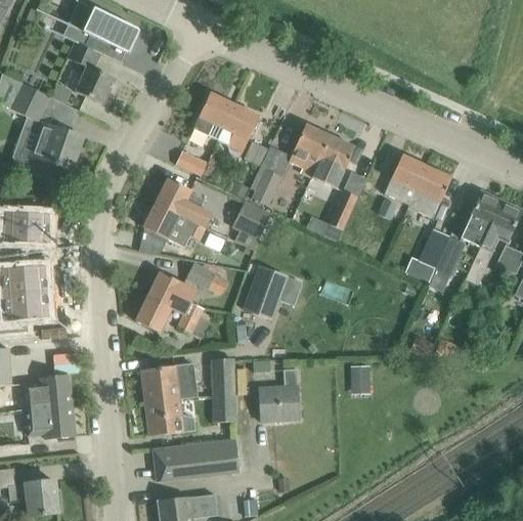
[(0,0),(0,18),(1,20),(3,16),(8,4),(9,5),(11,0),(0,0)]
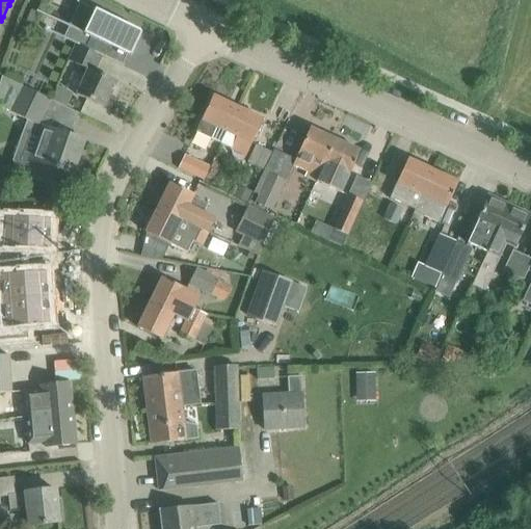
[(46,11),(49,4),(41,0),(37,8),(46,11)]
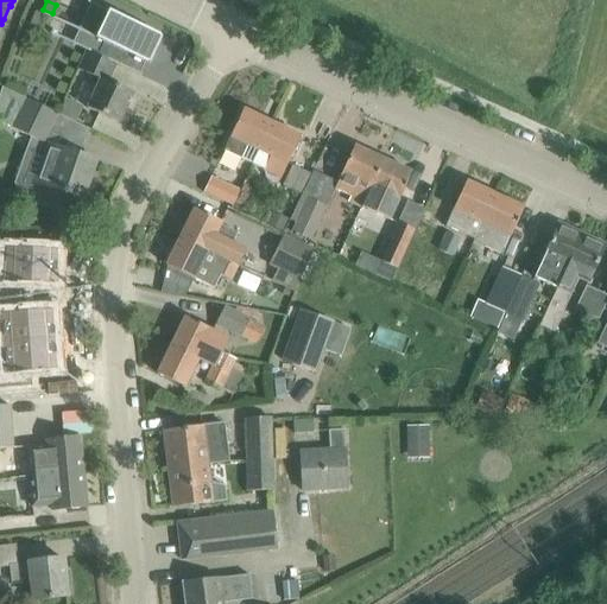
[(160,31),(93,0),(88,0),(90,1),(74,39),(88,45),(118,59),(117,61),(141,72),(160,31)]
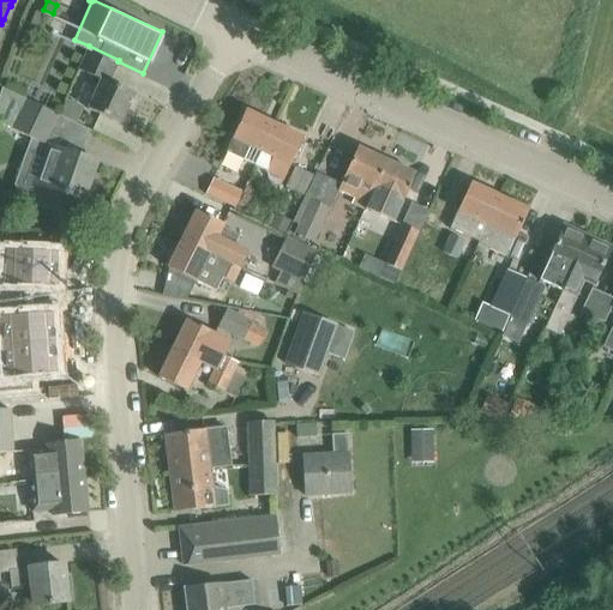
[(38,24),(44,12),(36,8),(30,22),(38,24)]
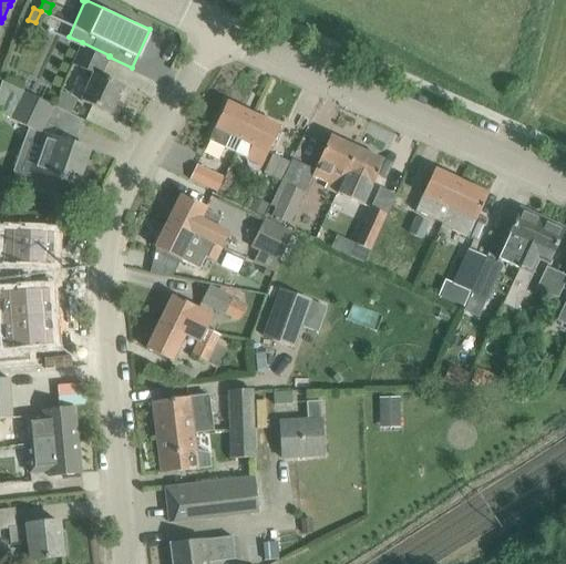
[(109,57),(110,55),(82,42),(73,62),(94,71),(82,98),(112,112),(124,84),(101,73),(109,57)]
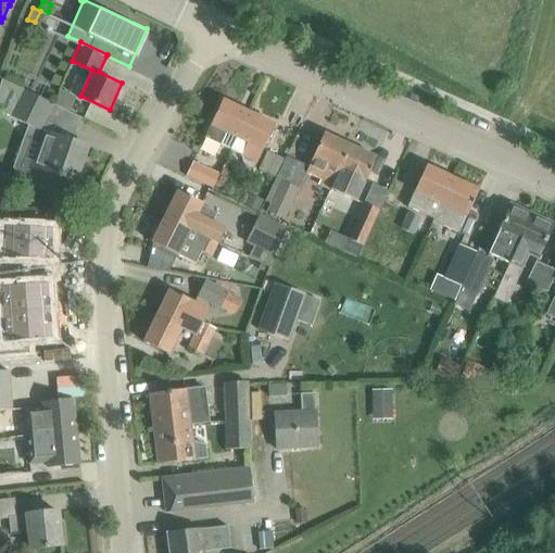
[(53,101),(23,87),(11,114),(28,123),(25,133),(42,139),(33,164),(45,168),(39,185),(60,192),(66,176),(75,179),(87,145),(40,128),(53,101)]
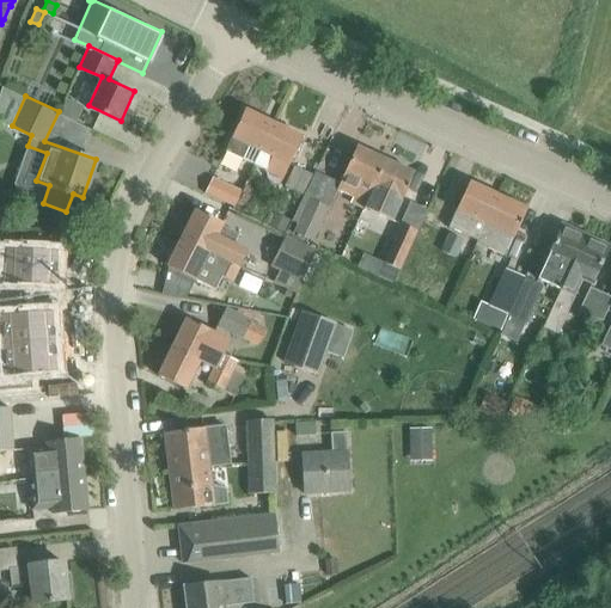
[(60,112),(75,118),(83,105),(67,98),(60,112)]
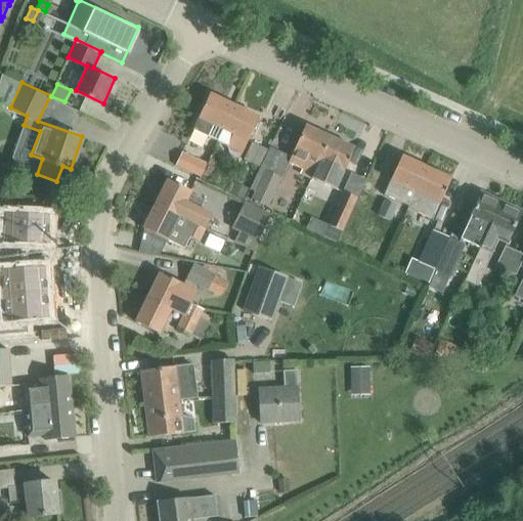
[(214,123),(224,127),(234,103),(210,92),(193,127),(209,134),(214,123)]
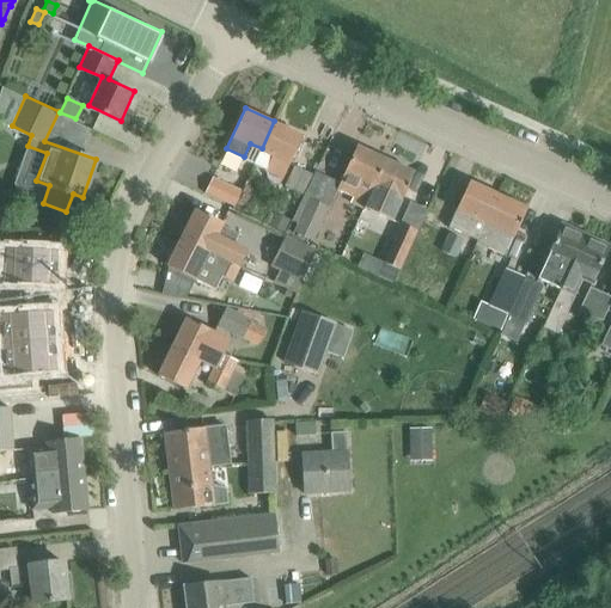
[(303,134),(274,121),(262,148),(255,161),(283,176),(303,134)]
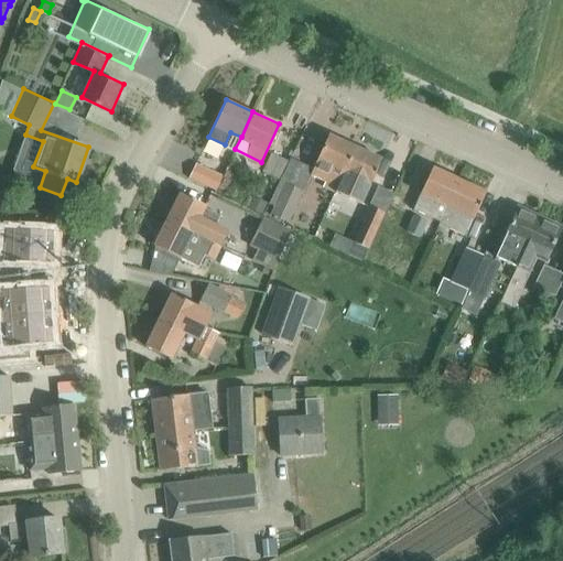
[(335,190),(344,171),(356,146),(329,132),(312,171),(326,177),(323,184),(335,190)]
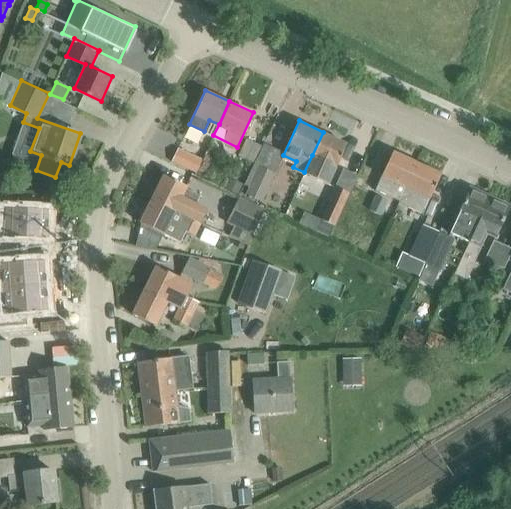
[(312,155),(304,172),(328,182),(347,143),(323,132),(312,155)]
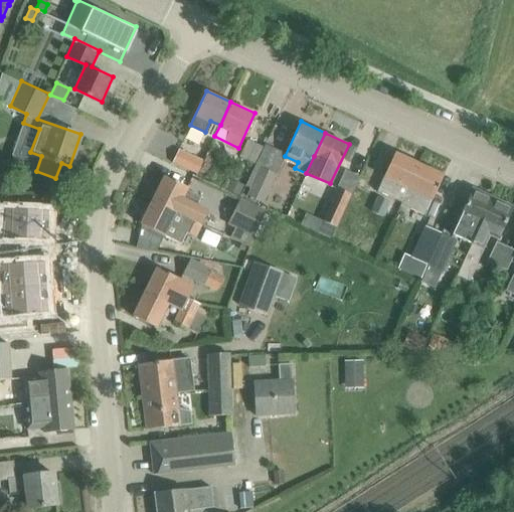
[(240,154),(255,162),(264,146),(248,138),(240,154)]
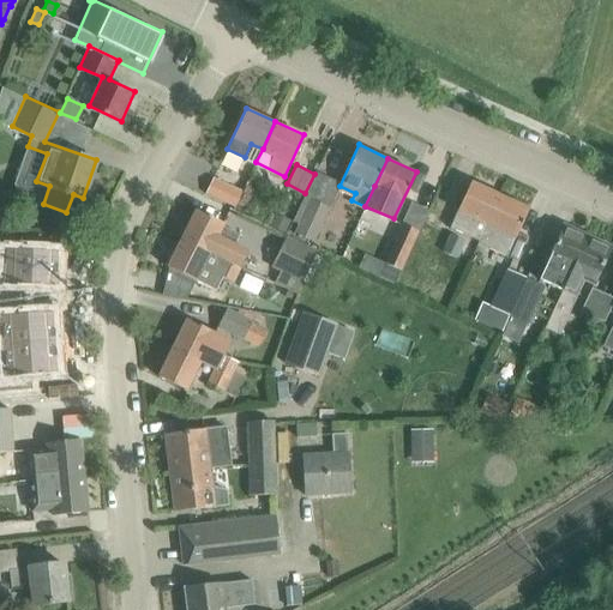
[(206,191),(236,204),(244,189),(214,175),(206,191)]
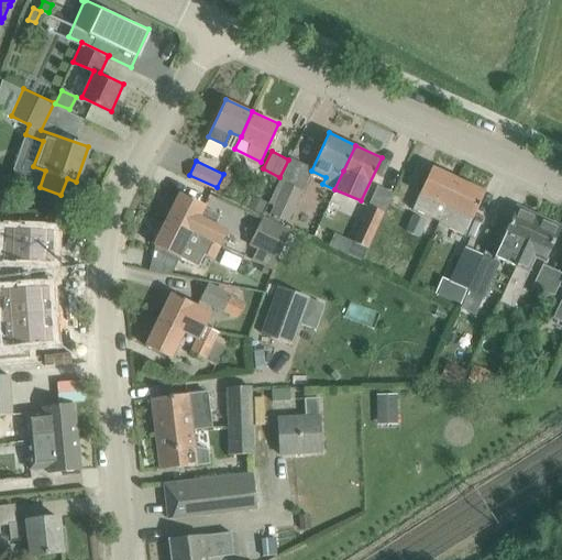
[(414,206),(440,219),(459,178),(432,166),(414,206)]
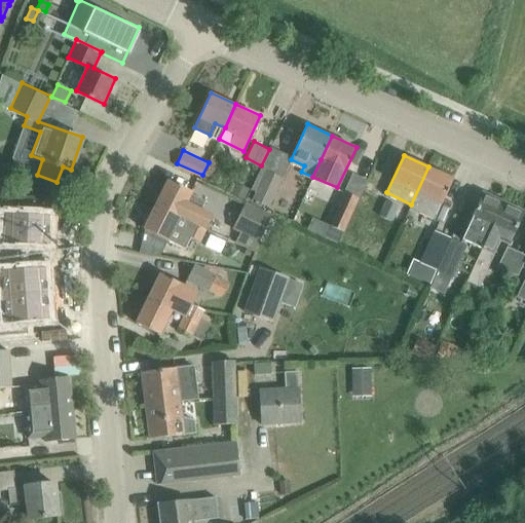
[(428,166),(411,204),(410,207),(435,219),(453,178),(428,166)]
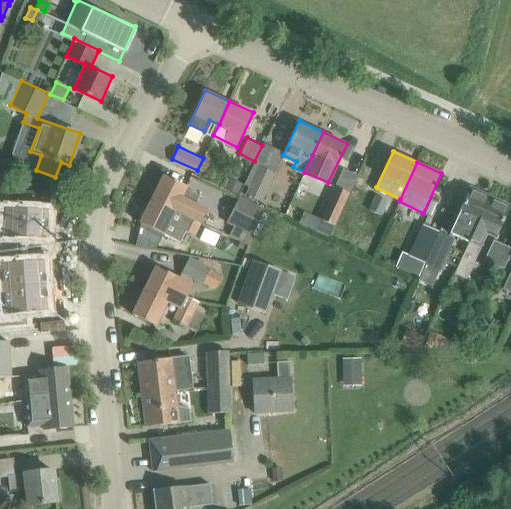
[(247,191),(263,199),(275,171),(259,164),(247,191)]
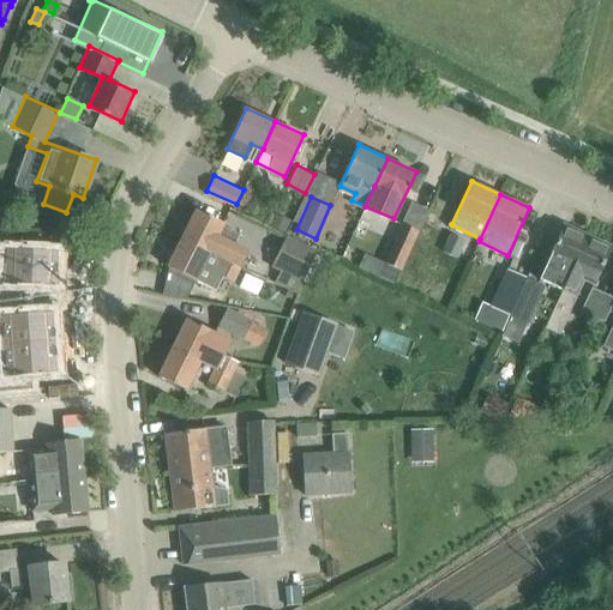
[(182,236),(226,258),(240,265),(248,249),(218,234),(224,222),(197,207),(182,236)]
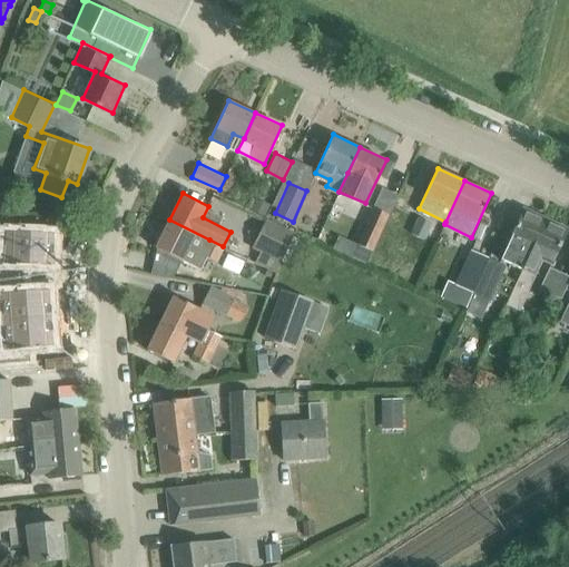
[(271,203),(257,196),(252,208),(265,215),(271,203)]
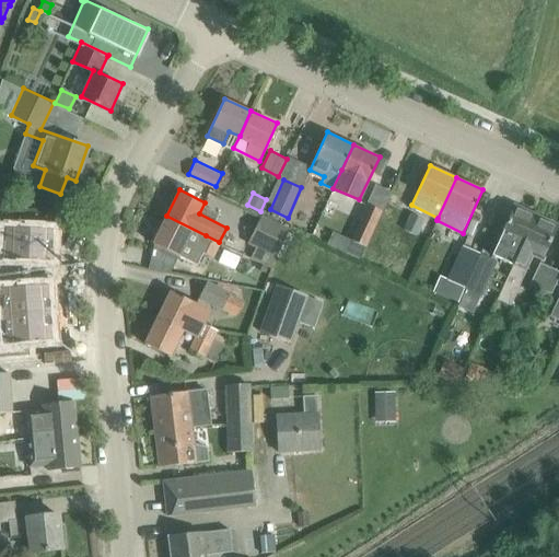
[(351,239),(346,251),(362,258),(368,245),(383,210),(367,202),(351,239)]
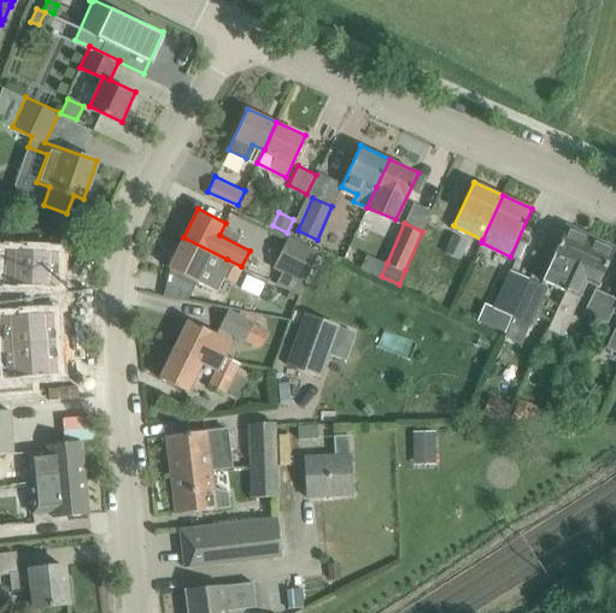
[(543,280),(565,290),(591,235),(568,224),(543,280)]
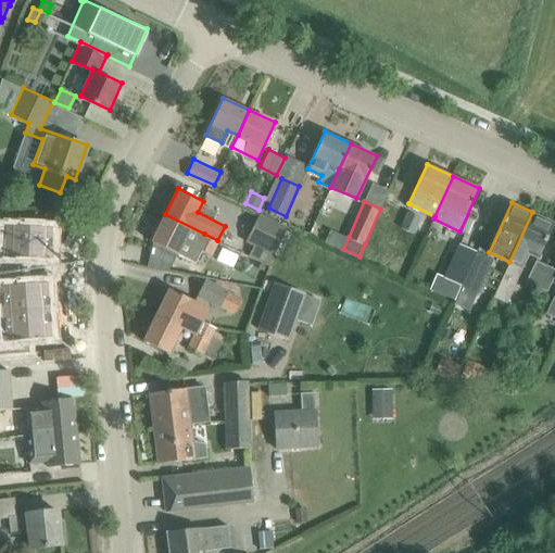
[(402,225),(414,230),(421,214),(410,209),(402,225)]
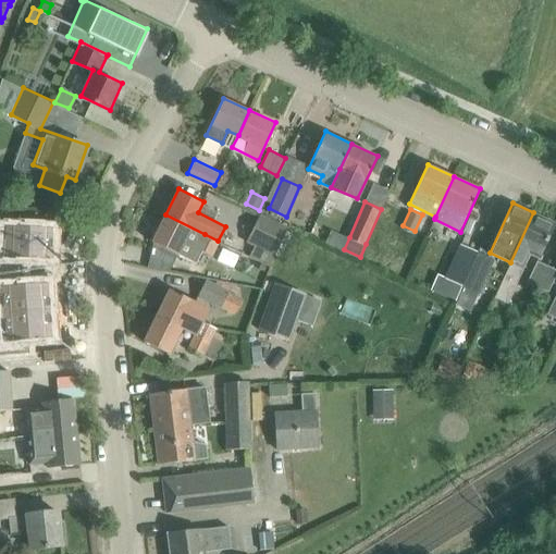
[(248,241),(276,254),(289,225),(260,212),(248,241)]
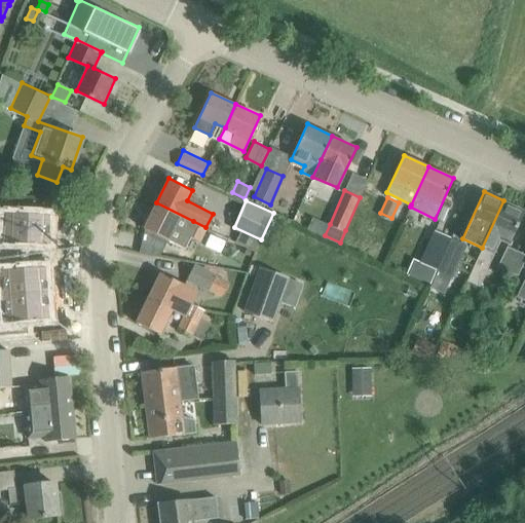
[(503,200),(482,248),(467,279),(479,285),(500,236),(510,240),(524,210),(503,200)]
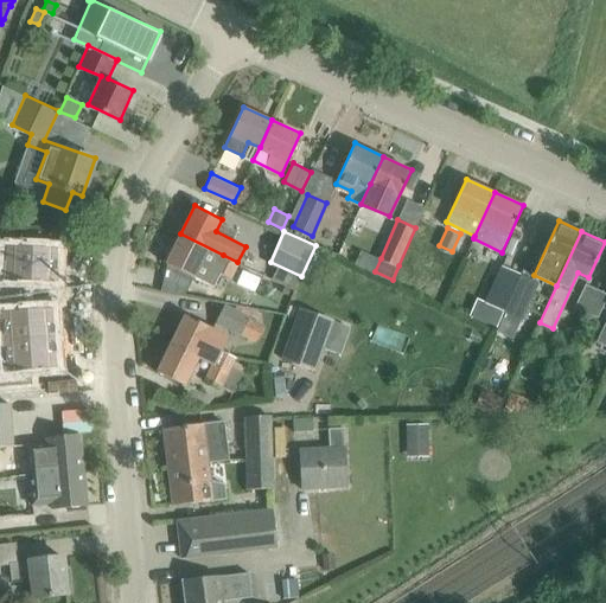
[(180,233),(166,262),(193,275),(215,286),(221,273),(216,269),(223,255),(180,233)]
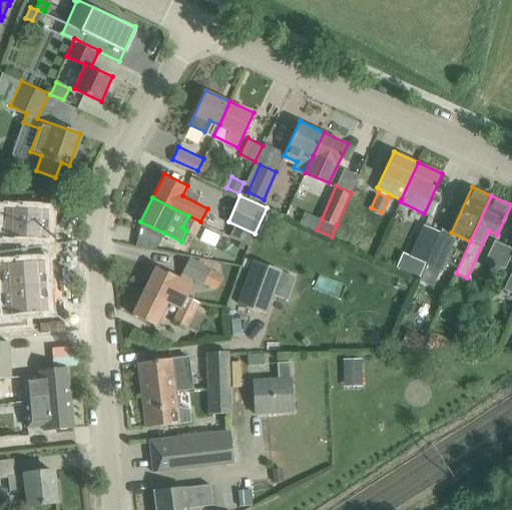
[(35,232),(58,232),(57,207),(17,207),(17,208),(0,208),(0,220),(3,220),(3,244),(35,244),(35,232)]
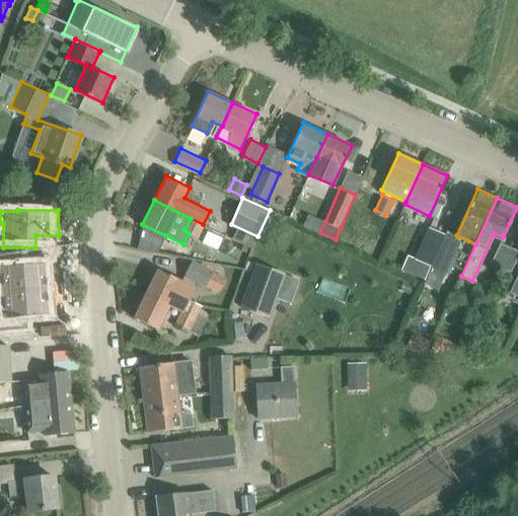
[(203,224),(191,218),(185,230),(189,233),(197,236),(203,224)]
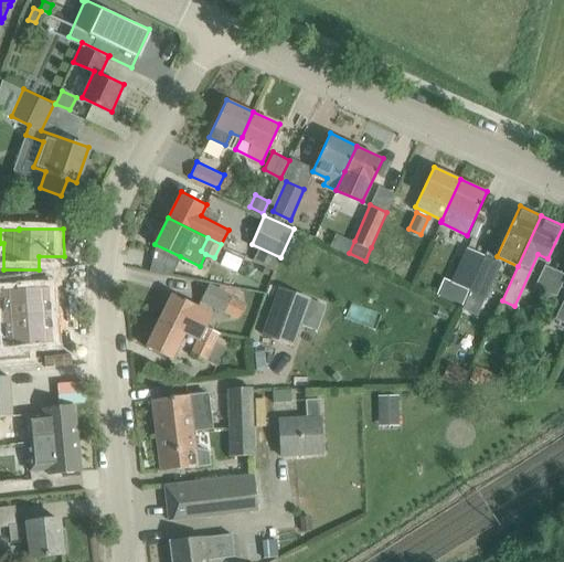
[(469,288),(486,255),(468,246),(451,279),(456,282),(469,288)]
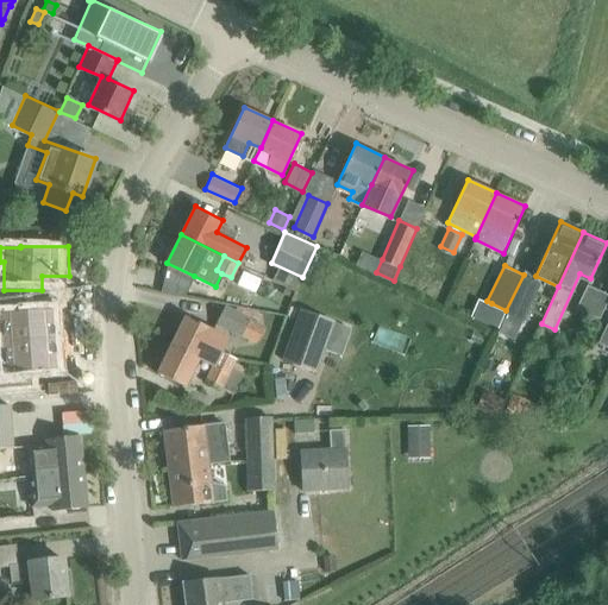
[(524,275),(506,310),(524,317),(540,282),(524,275)]
